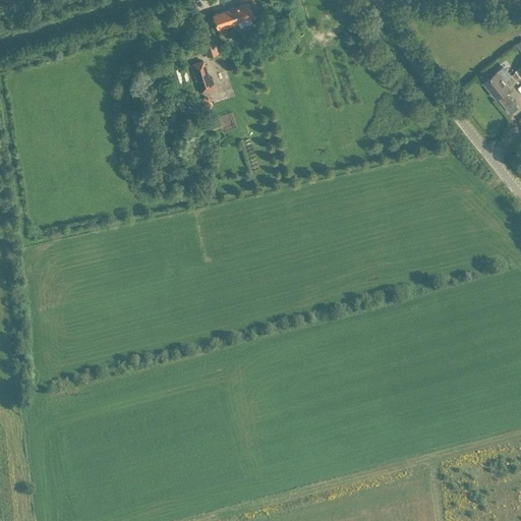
[(213,14),(216,24),(217,29),(237,22),(237,21),(252,16),(248,3),(213,14)]
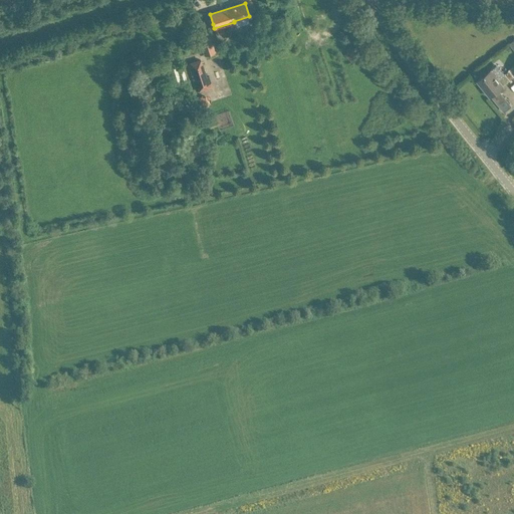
[(199,35),(205,54),(215,51),(210,32),(199,35)]
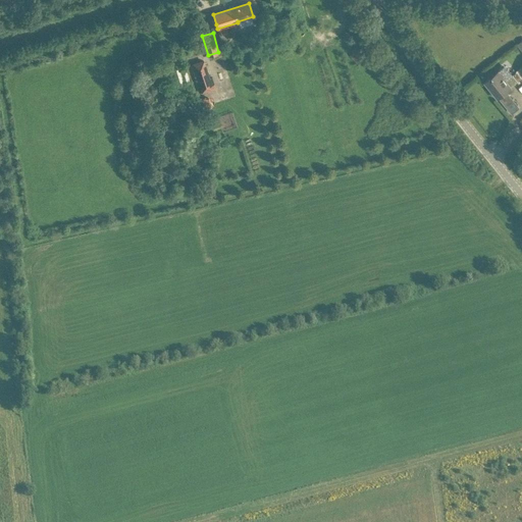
[(359,48),(351,55),(358,65),(367,58),(359,48)]
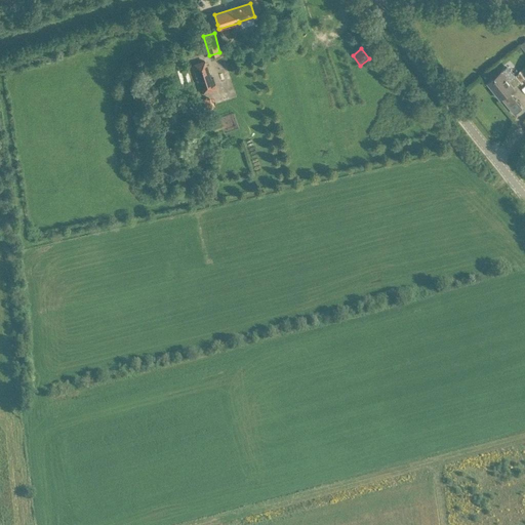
[(192,66),(201,93),(216,87),(213,78),(210,79),(204,62),(192,66)]
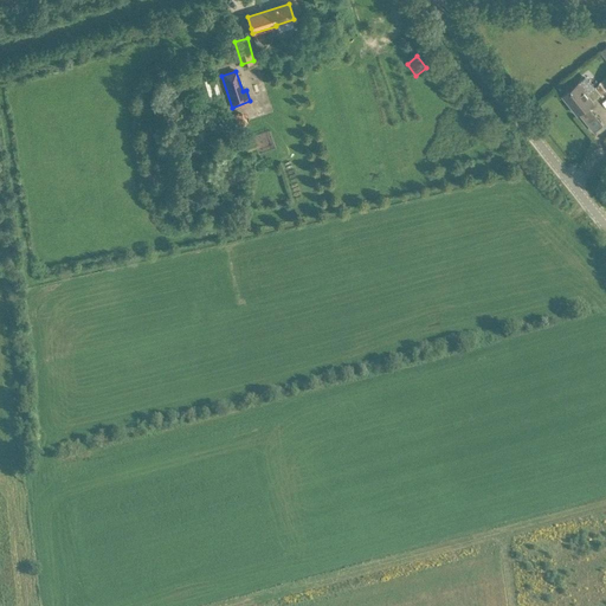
[(601,94),(595,86),(587,94),(579,83),(562,95),(578,114),(593,101),(601,94)]
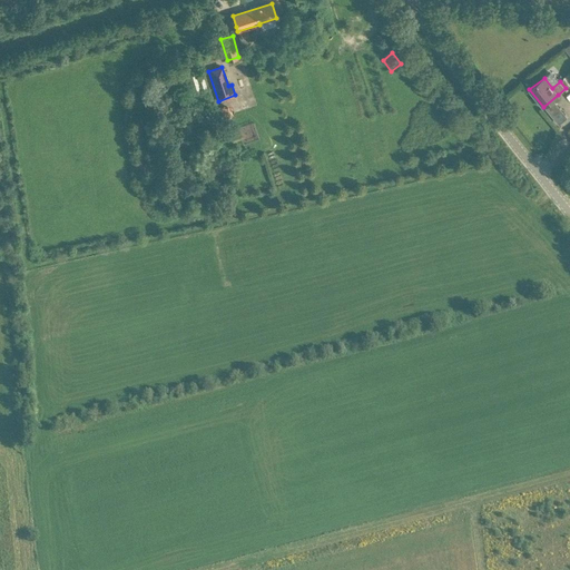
[(238,131),(231,135),(233,143),(241,139),(238,131)]
